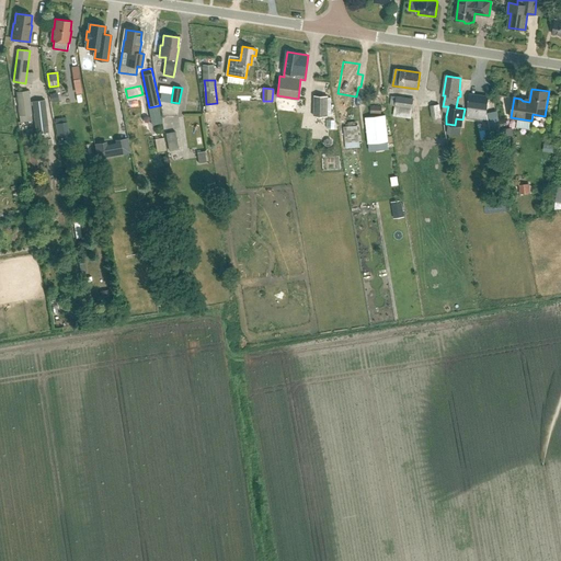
[(33,114),(30,90),(16,92),(20,115),(21,122),(33,121),(32,114),(33,114)]
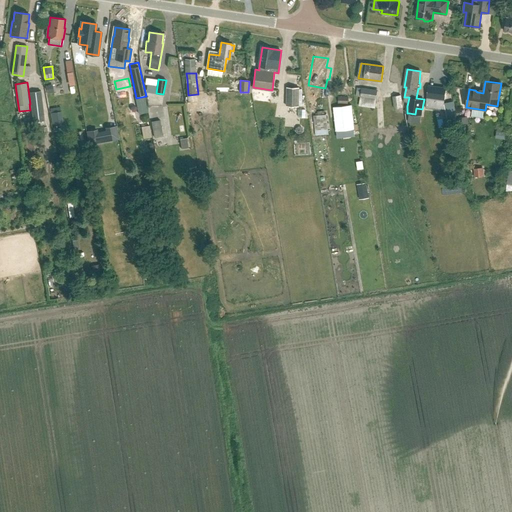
[(311,86),(308,99),(322,102),(324,89),(311,86)]
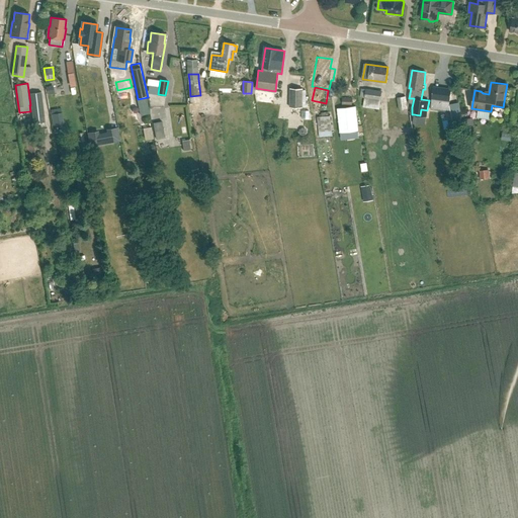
[(304,89),(289,88),(289,106),(304,106),(304,89)]
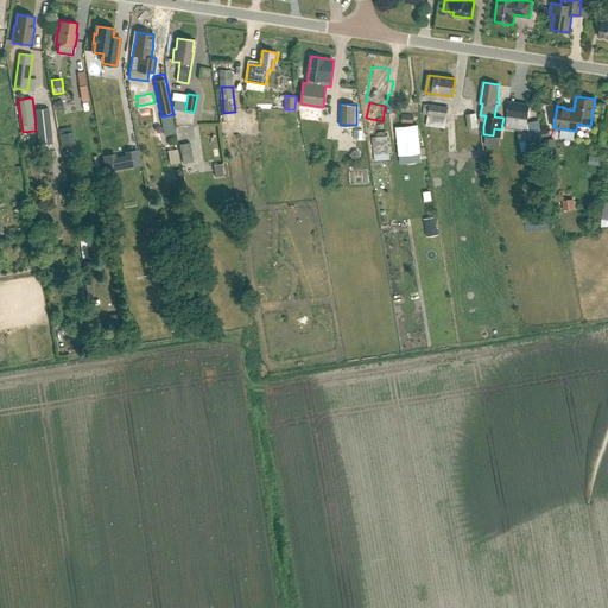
[(449,107),(430,105),(425,103),(423,114),(429,114),(426,126),(447,128),(449,107)]
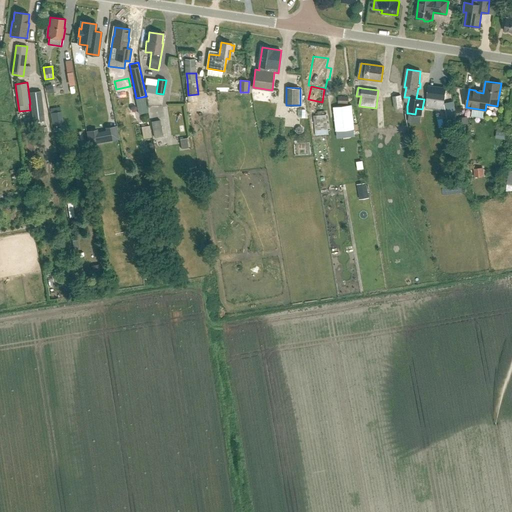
[(428,88),(426,99),(444,102),(446,90),(428,88)]
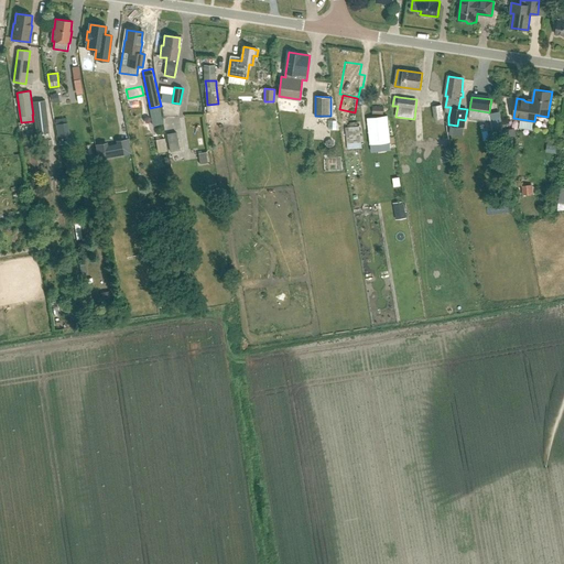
[(50,132),(46,100),(33,101),(38,134),(50,132)]
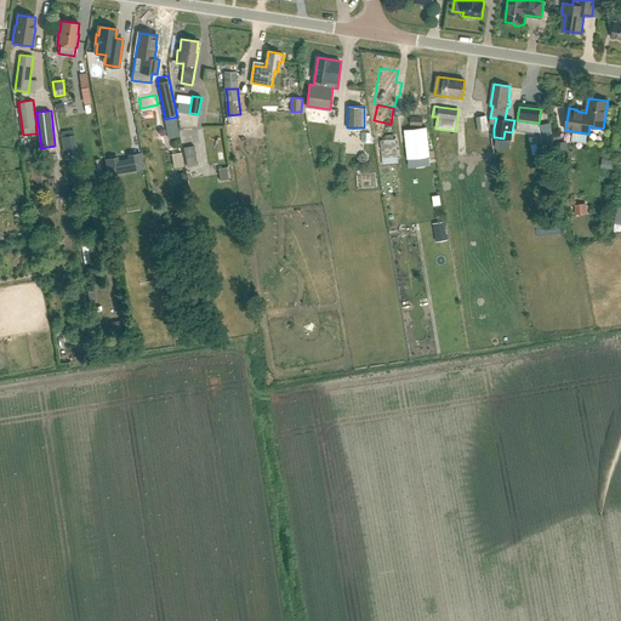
[(477,117),(479,132),(489,131),(486,115),(477,117)]
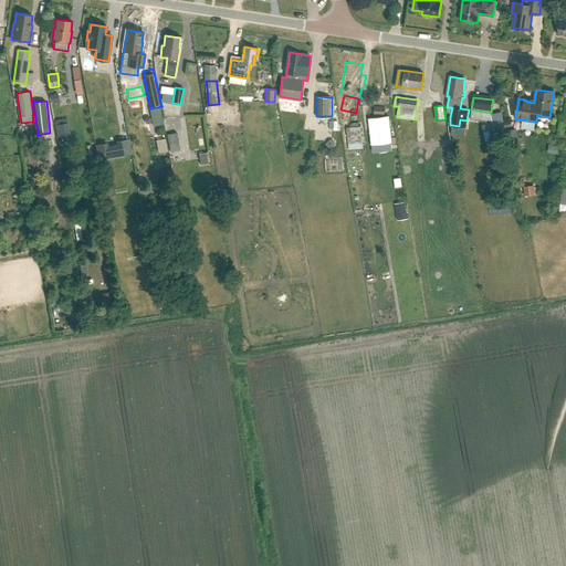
[(290,108),(287,121),(301,123),(302,117),(310,118),(311,108),(302,106),(302,111),(290,108)]
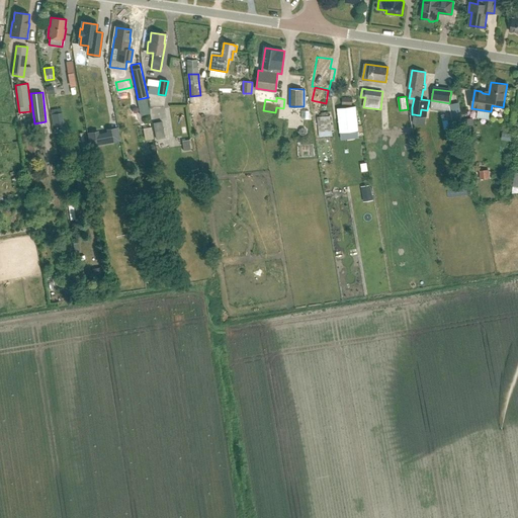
[(146,99),(137,101),(141,116),(150,114),(146,99)]
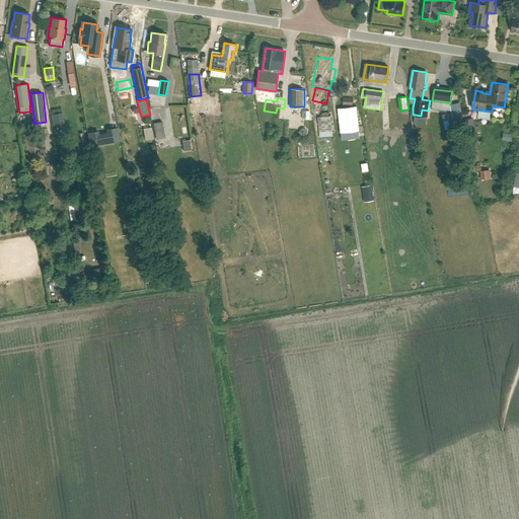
[(342,133),(359,131),(357,106),(339,108),(342,133)]
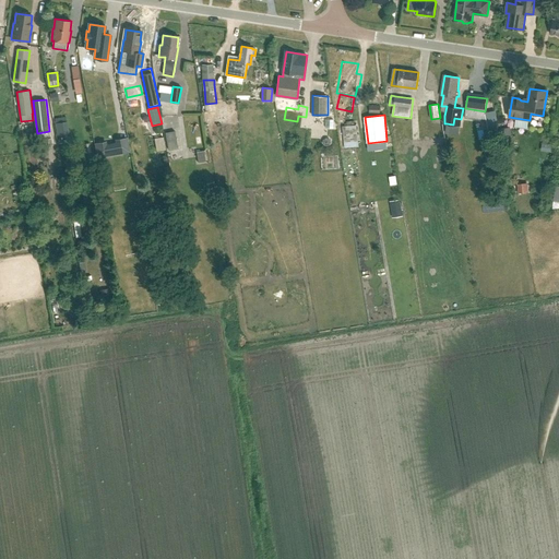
[(447,123),(445,131),(458,133),(459,126),(453,125),(447,123)]
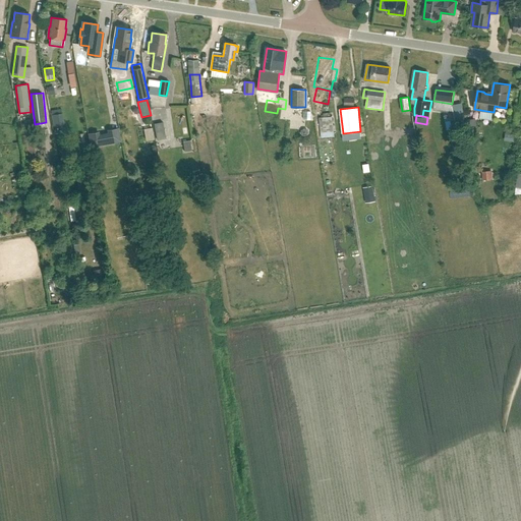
[(335,136),(333,116),(320,118),(322,138),(335,136)]
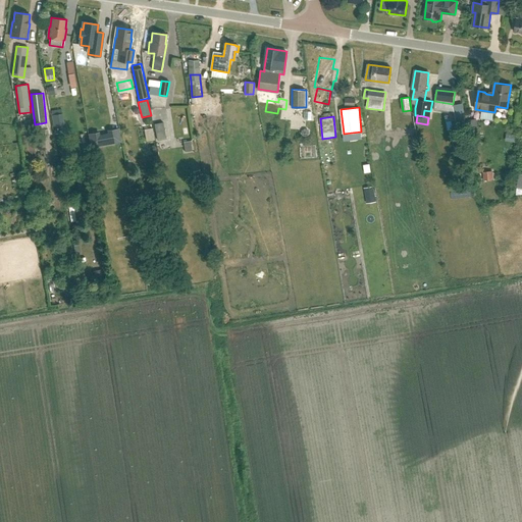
[(476,119),(467,121),(469,132),(478,129),(476,119)]
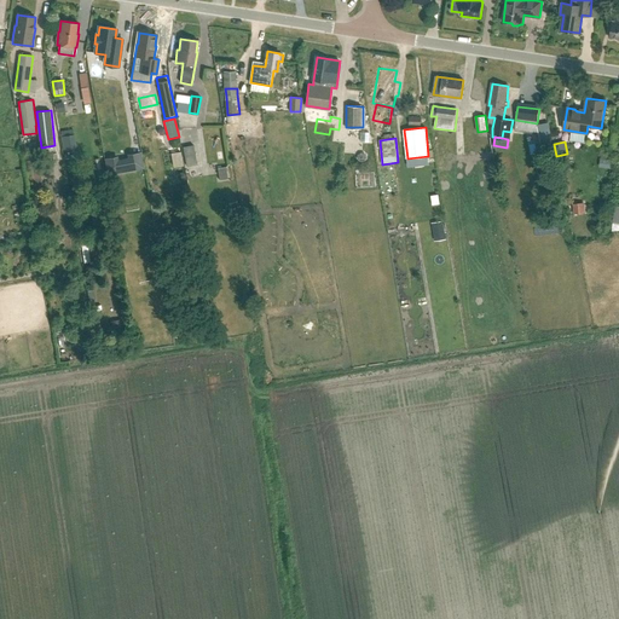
[(126,144),(114,146),(116,161),(128,158),(126,144)]
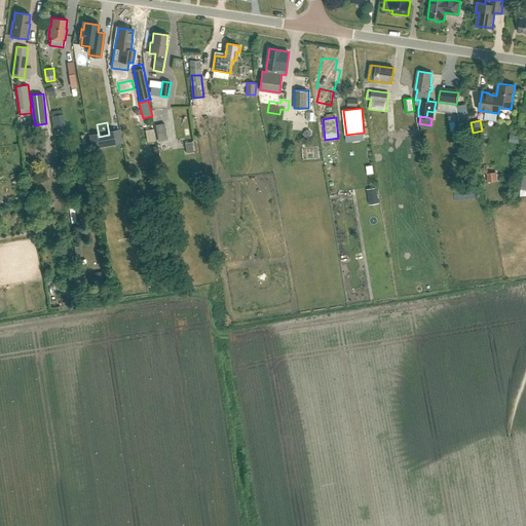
[(156,134),(165,133),(164,124),(155,125),(156,134)]
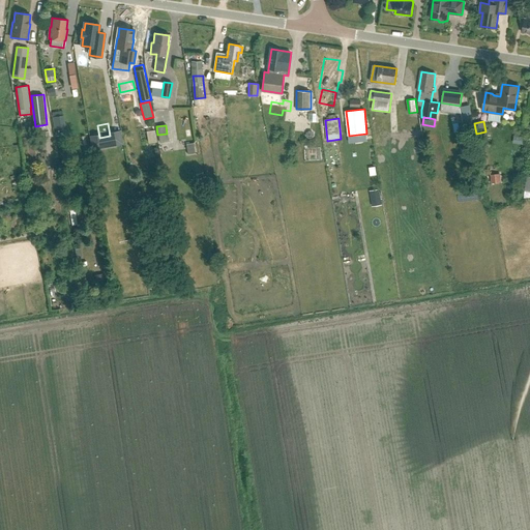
[(111,133),(113,145),(122,144),(120,130),(111,133)]
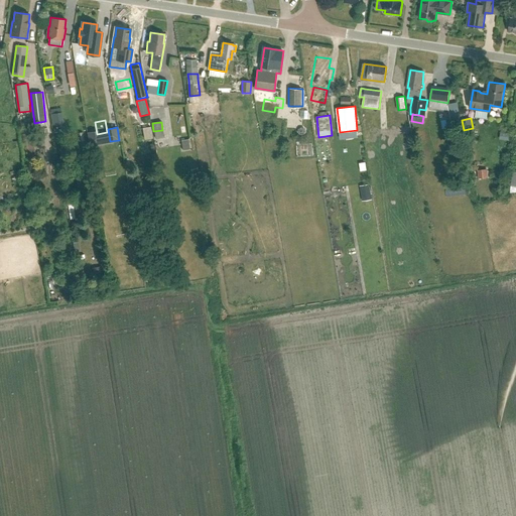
[(91,145),(99,143),(97,131),(88,132),(91,145)]
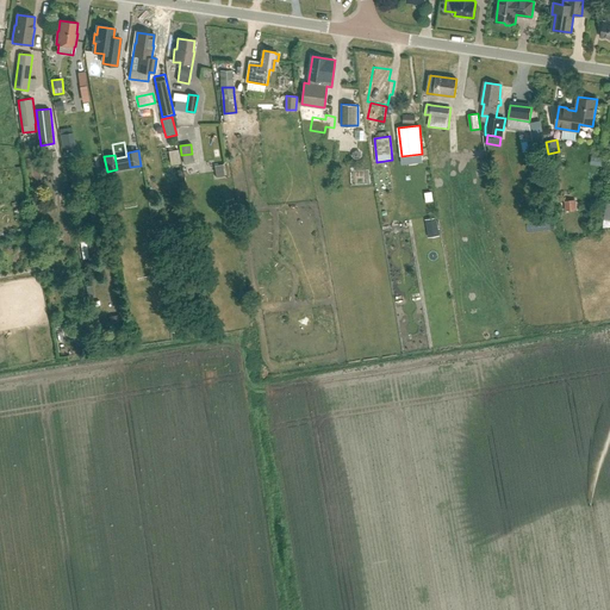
[(602,159),(591,156),(590,166),(601,167),(602,159)]
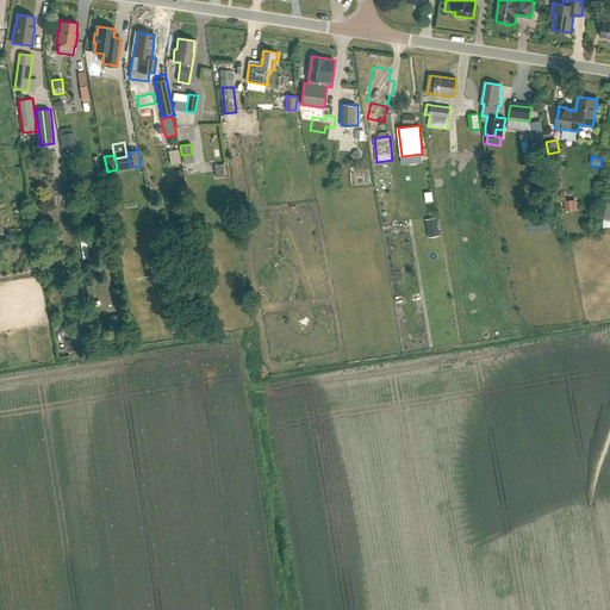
[(215,166),(216,178),(224,176),(222,165),(215,166)]
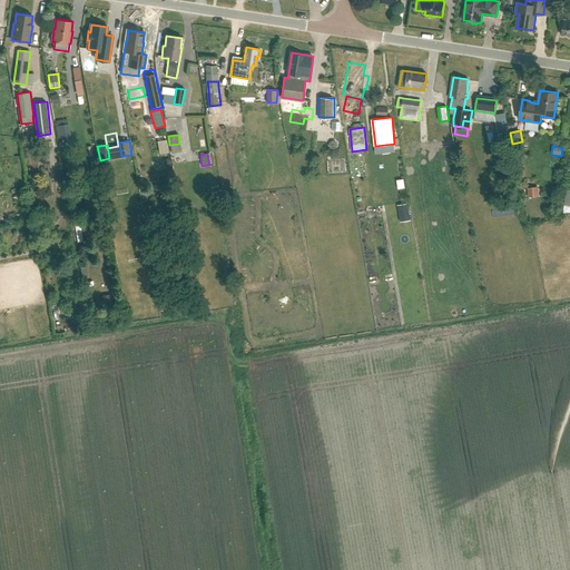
[(539,196),(539,187),(528,187),(529,197),(539,196)]
